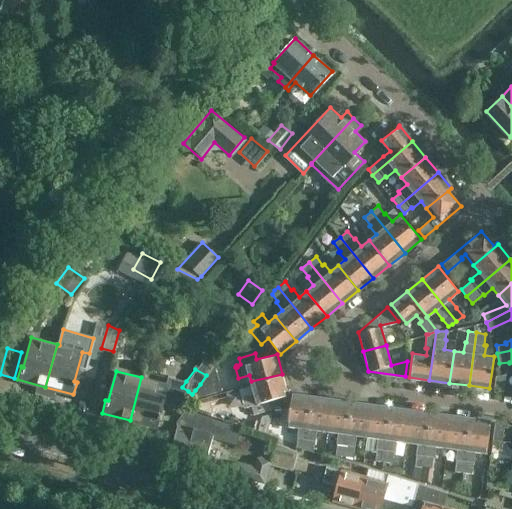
[(282,374),(251,381),(252,384),(238,387),(240,393),(227,396),(231,414),(246,410),(245,407),(252,405),(254,413),(270,409),(267,399),(287,394),(282,374)]
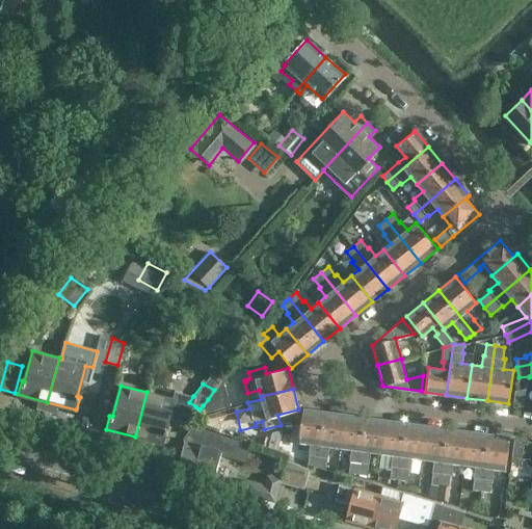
[(515,391),(513,404),(523,405),(525,389),(515,391)]
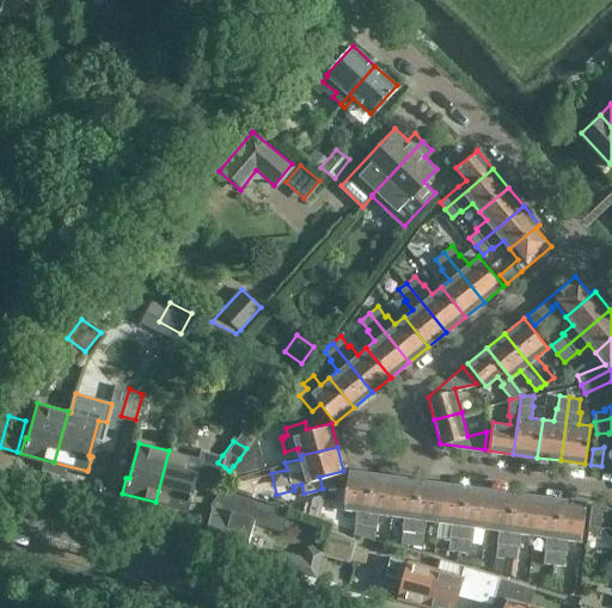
[(170,450),(155,502),(189,511),(193,495),(190,495),(195,479),(213,484),(225,467),(218,462),(222,455),(202,450),(200,459),(170,450)]
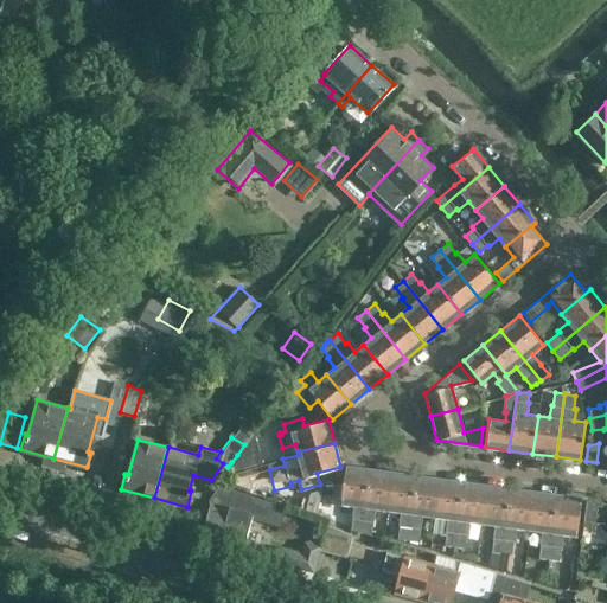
[(255,454),(241,459),(243,467),(257,463),(255,454)]
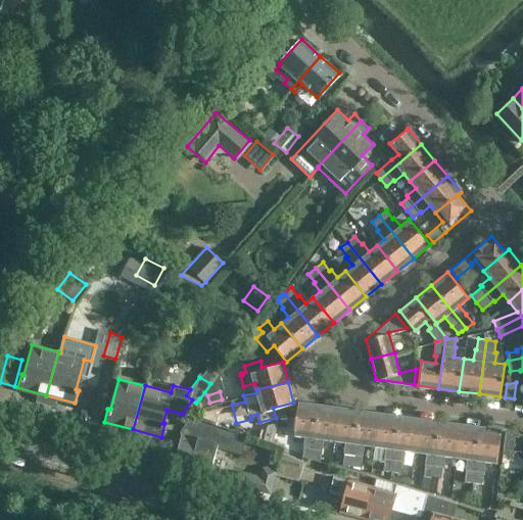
[(297,402),(297,403),(293,434),(304,435),(303,446),(302,456),(311,459),(319,405),(297,402)]
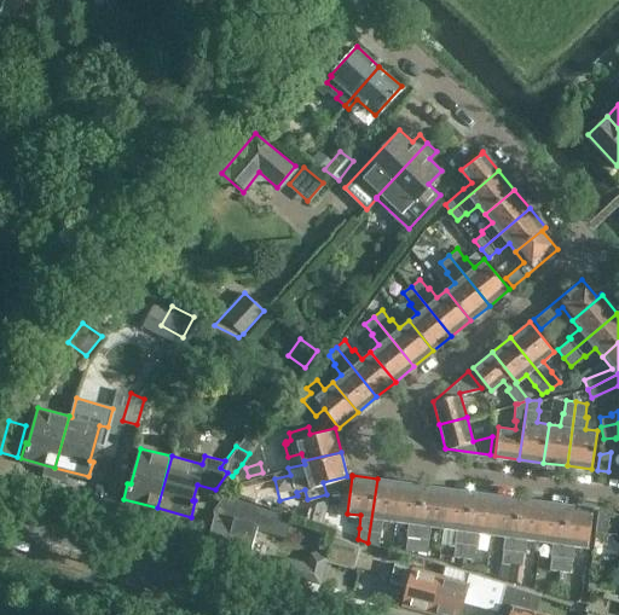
[(377,479),(368,543),(379,545),(380,532),(381,532),(383,518),(395,520),(400,481),(377,479)]
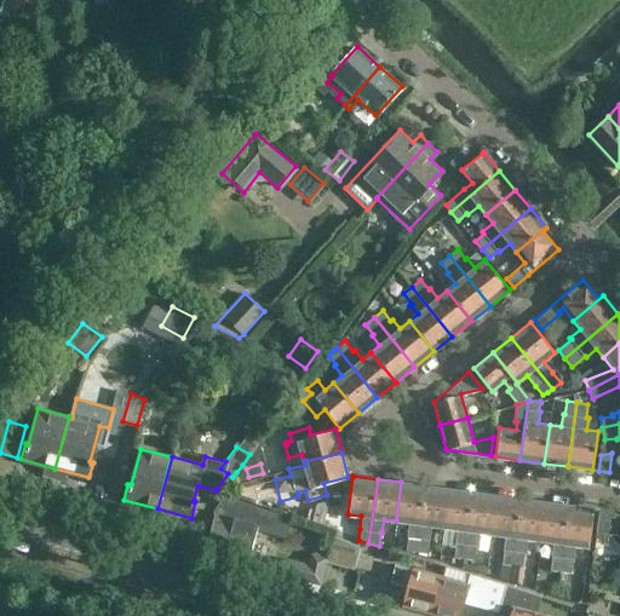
[(401,482),(396,520),(409,523),(407,550),(417,551),(425,485),(401,482)]
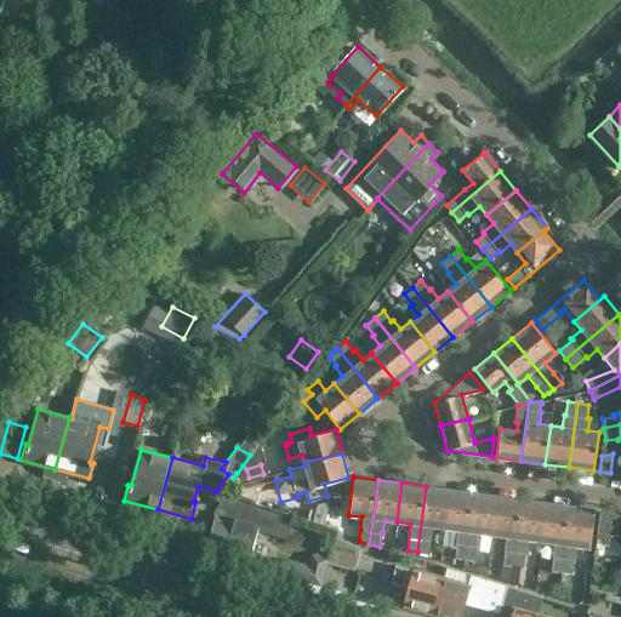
[(426,486),(417,552),(428,554),(429,541),(431,541),(432,526),(445,529),(450,490),(426,486)]
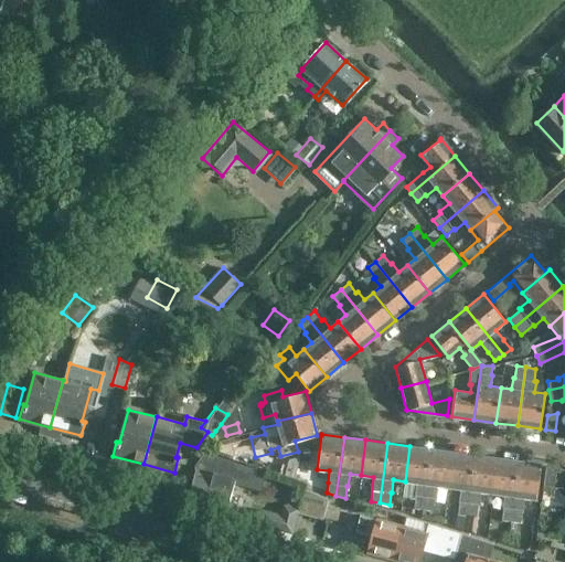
[(233,457),(249,464),(254,453),(236,446),(233,457)]
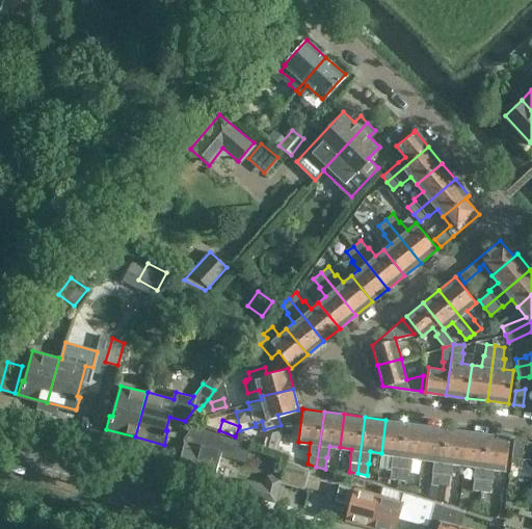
[(386,420),(381,453),(392,454),(391,466),(392,466),(390,478),(398,479),(406,422),(386,420)]
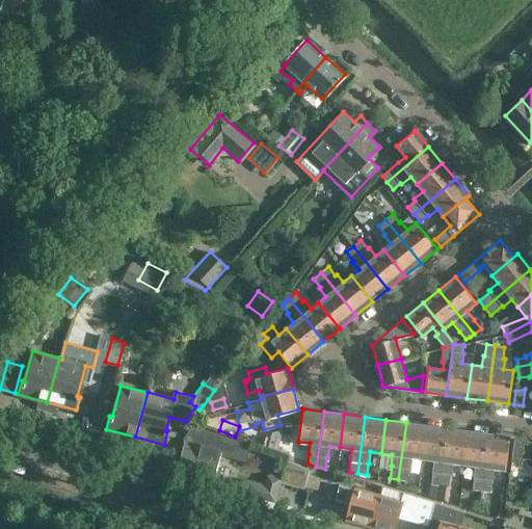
[(406,422),(398,479),(407,480),(409,469),(410,469),(411,457),(422,458),(426,425),(406,422)]
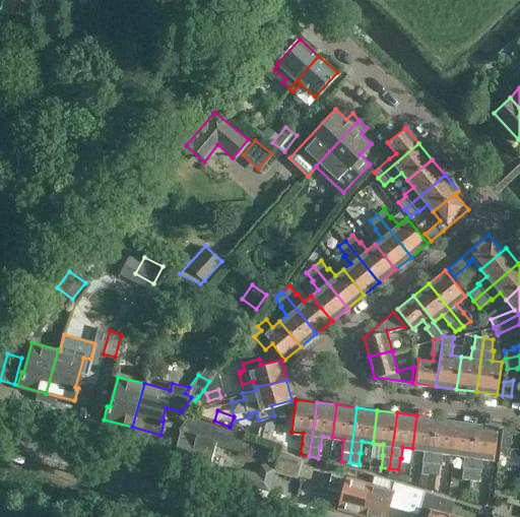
[(416,415),(412,448),(424,450),(423,461),(421,472),(420,472),(418,483),(428,487),(437,418),(416,415)]
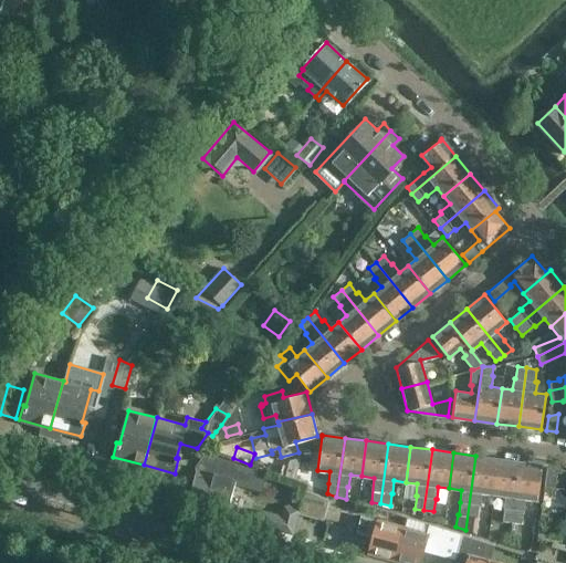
[(196,465),(185,503),(223,514),(233,481),(258,489),(262,473),(238,465),(202,456),(196,465)]
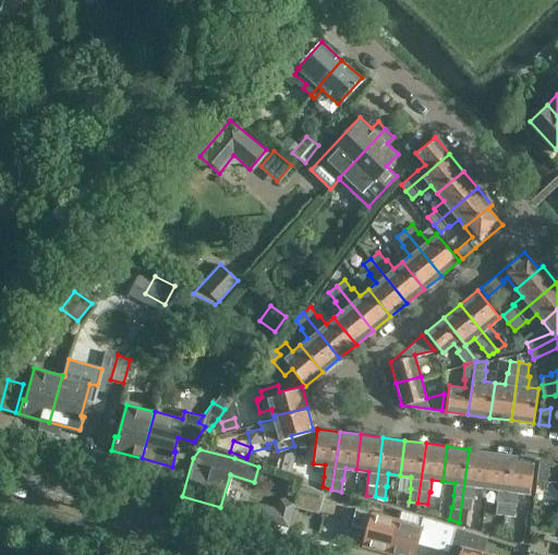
[(469,449),(459,522),(469,526),(471,509),(472,497),(473,497),(474,485),(486,486),(490,451),(469,449)]
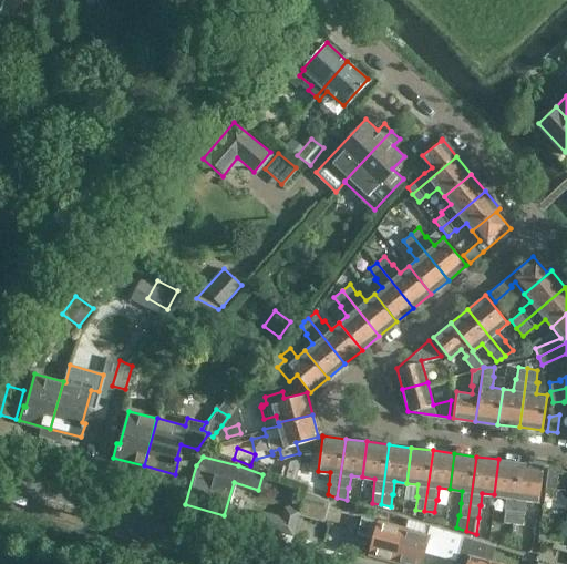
[(286,477),(295,480),(299,467),(300,459),(290,461),(286,477)]
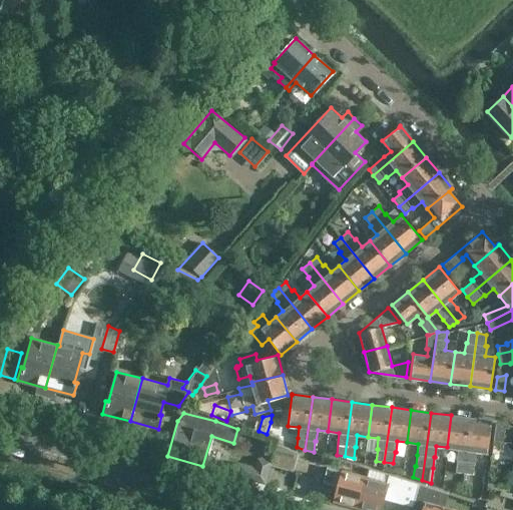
[(451,415),(447,447),(458,449),(456,460),(457,460),(456,472),(463,473),(471,418),(451,415)]
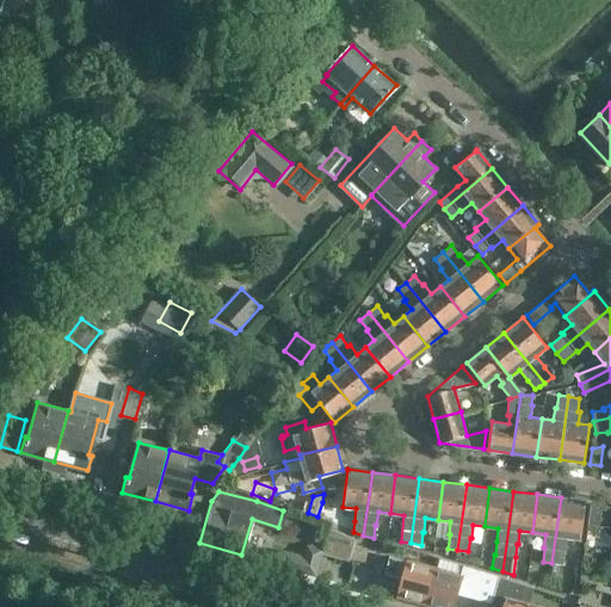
[(561,497),(551,563),(563,564),(565,550),(566,551),(567,538),(580,539),(585,501),(561,497)]
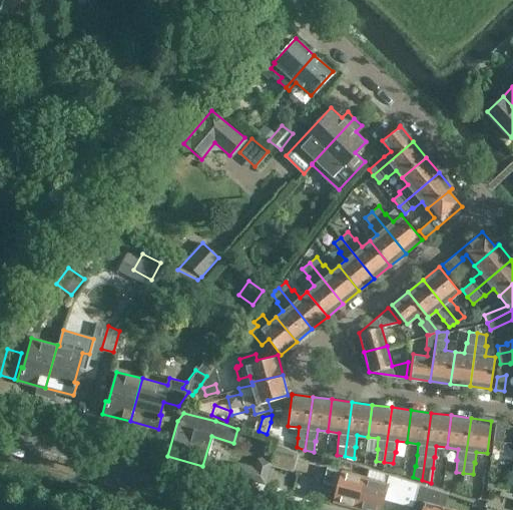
[(251,419),(248,428),(258,431),(261,422),(251,419)]
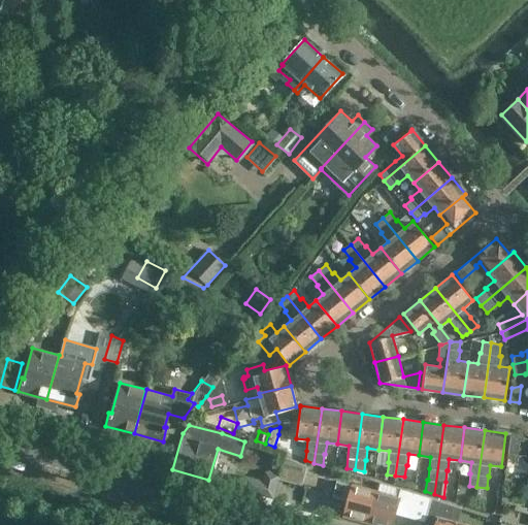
[(520,436),(510,435),(507,453),(518,454),(520,436)]
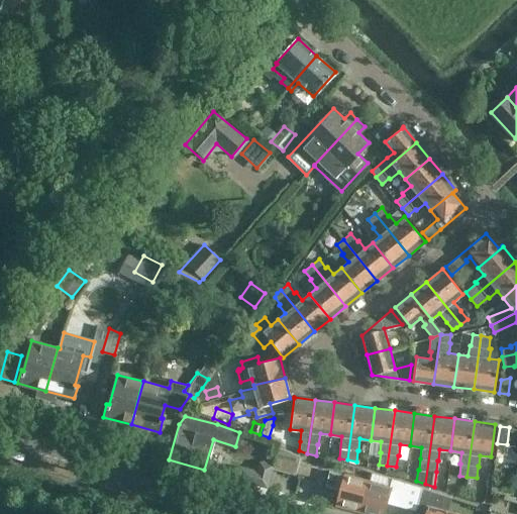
[(278,446),(272,469),(284,472),(289,450),(278,446)]
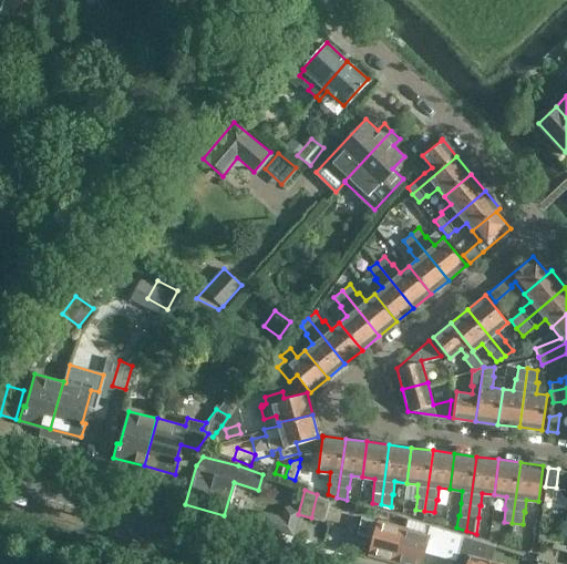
[(317,494),(311,518),(325,521),(329,499),(317,494)]
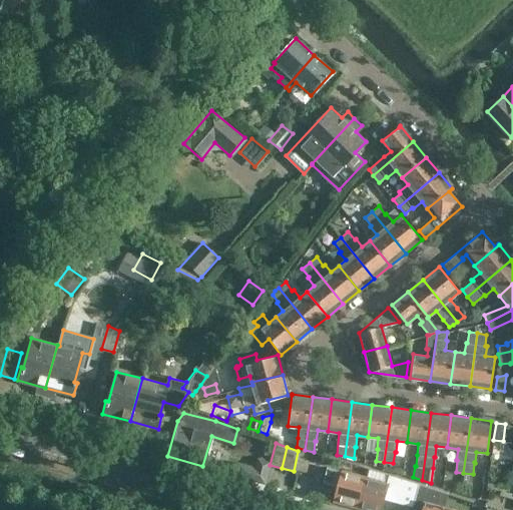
[(234,475),(252,480),(255,468),(238,463),(234,475)]
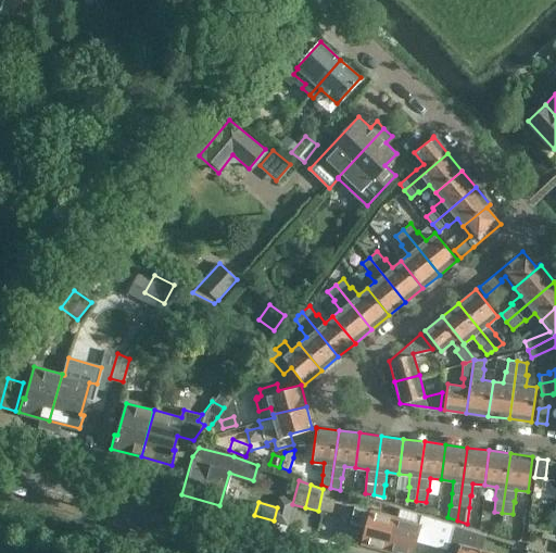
[(365,506),(361,504),(359,507),(354,505),(350,523),(366,527),(362,543),(387,550),(395,516),(365,507),(365,506)]
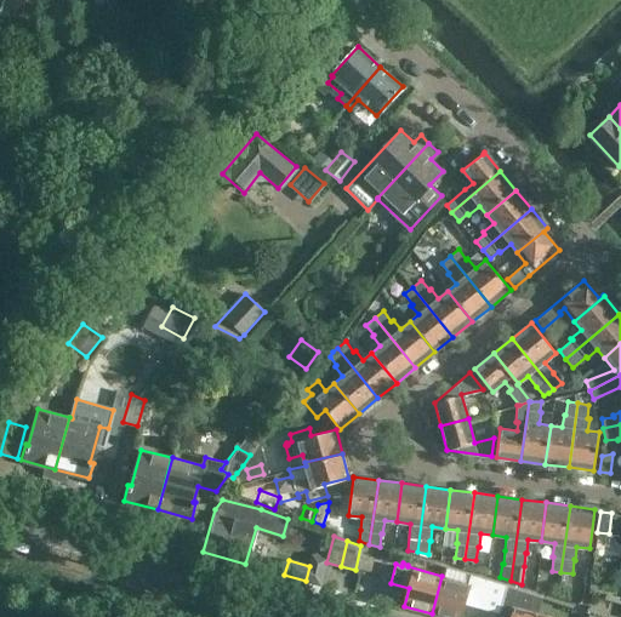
[(442,576),(432,613),(444,616),(460,616),(465,600),(499,610),(497,612),(499,612),(500,609),(507,584),(507,583),(471,573),(468,583),(442,576)]
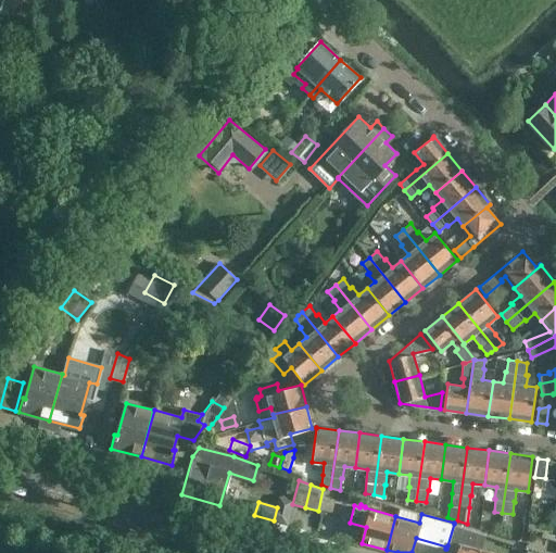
[(454,524),(447,545),(459,549),(457,552),(494,552),(481,550),(485,536),(465,528),(454,524)]
